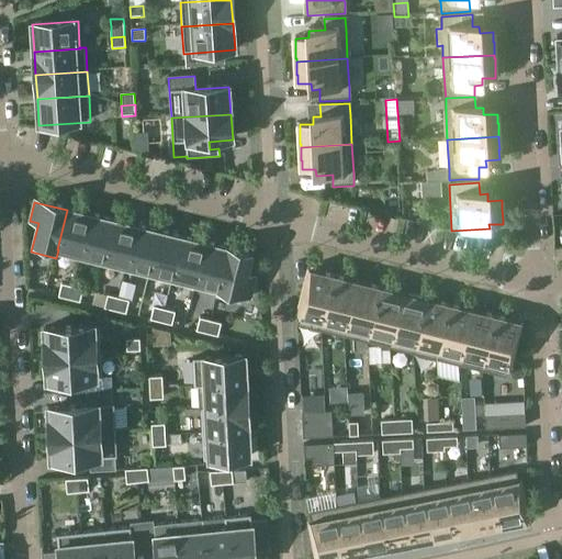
[(57,249),(58,249),(80,255),(90,215),(67,210),(57,249)]
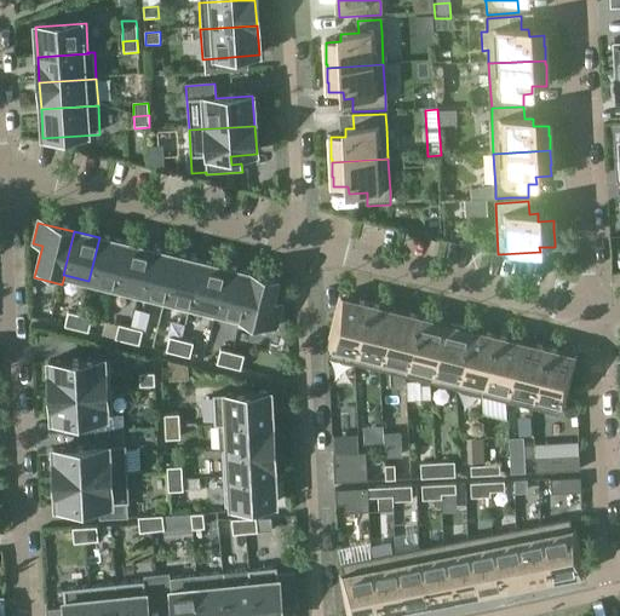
[(125,245),(99,237),(89,281),(114,287),(125,245)]
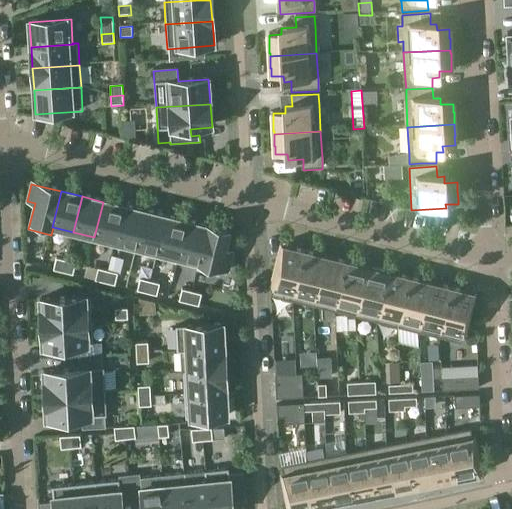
[(103,202),(94,237),(115,243),(124,207),(103,202)]
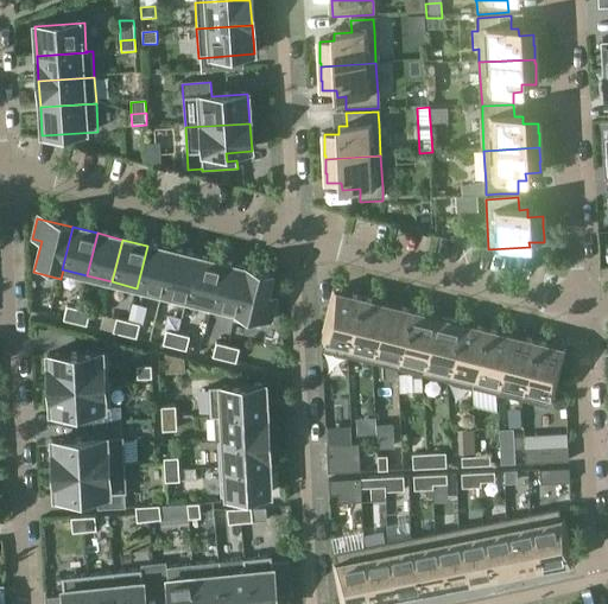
[(172,252),(147,246),(137,288),(162,294),(172,252)]
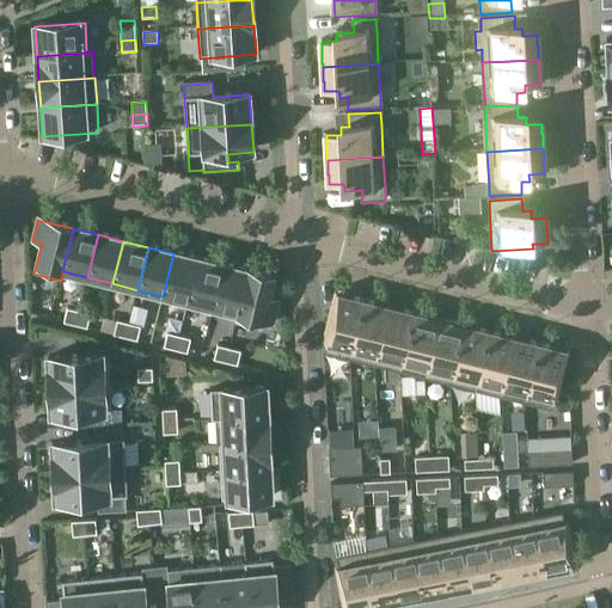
[(173,253),(163,296),(188,302),(199,259),(173,253)]
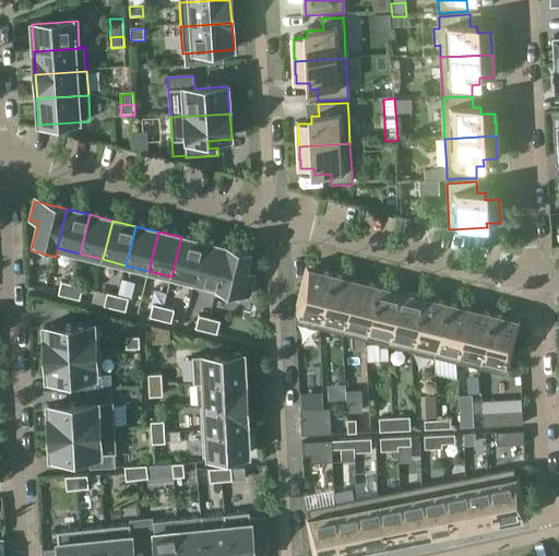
[(461,236),(458,251),(465,253),(468,238),(461,236)]
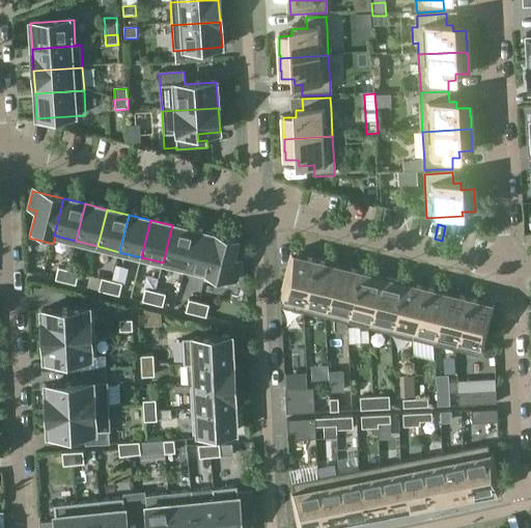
[(194,230),(172,225),(163,262),(185,268),(194,230)]
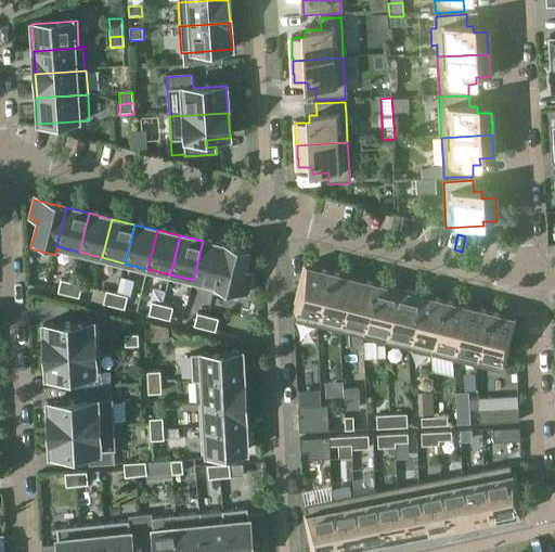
[(215,285),(216,285),(226,246),(203,241),(193,280),(215,285)]
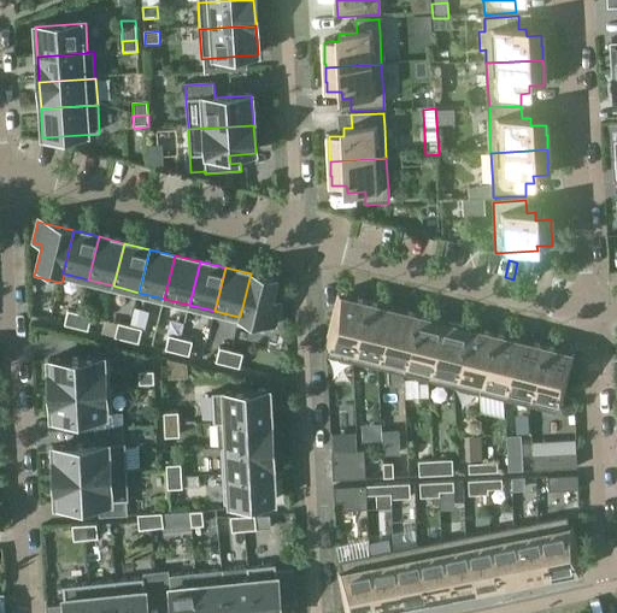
[(240,317),(239,317),(236,326),(264,334),(266,324),(276,326),(281,305),(271,304),(277,281),(251,273),(240,317)]
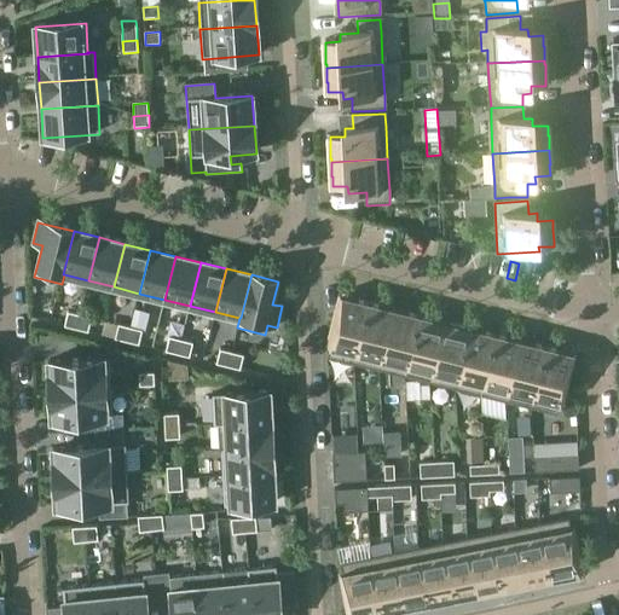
[(354,366),(369,306),(342,300),(339,314),(336,314),(331,331),(334,332),(328,359),(354,366)]
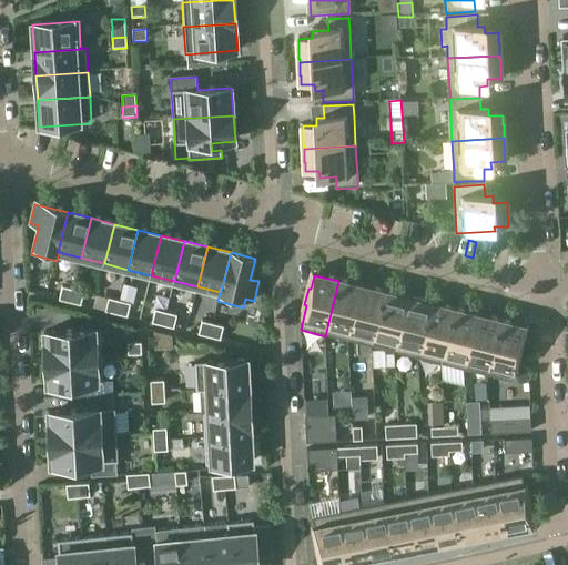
[(325,336),(348,342),(362,286),(338,281),(325,336)]
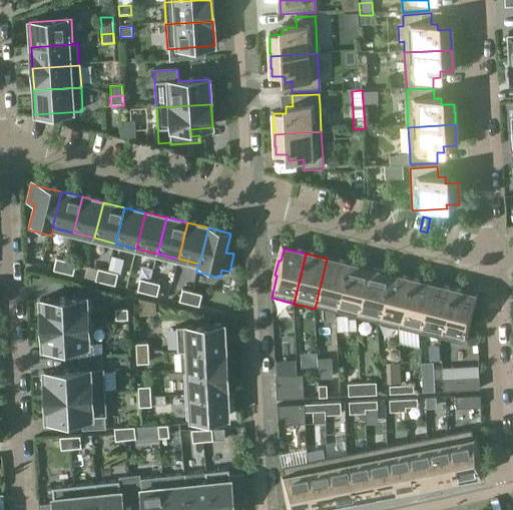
[(315,309),(336,314),(348,265),(327,259),(315,309)]
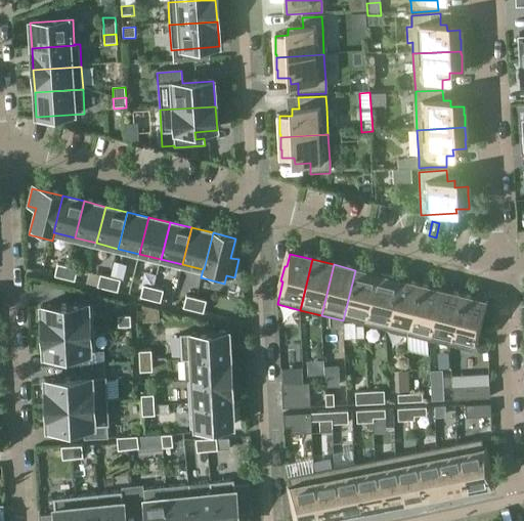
[(64,279),(68,268),(57,265),(54,277),(64,279)]
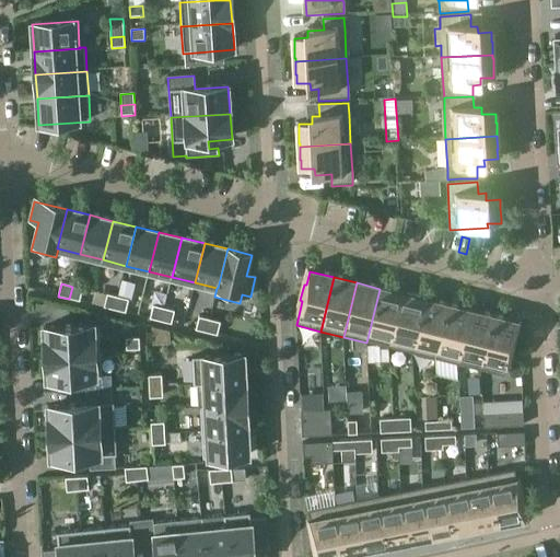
[(72,287),(69,299),(80,302),(83,289),(72,287)]
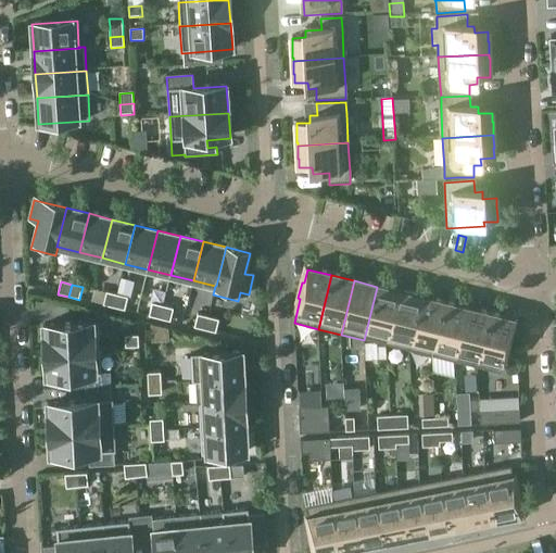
[(387,346),(400,292),(377,287),(364,340),(387,346)]
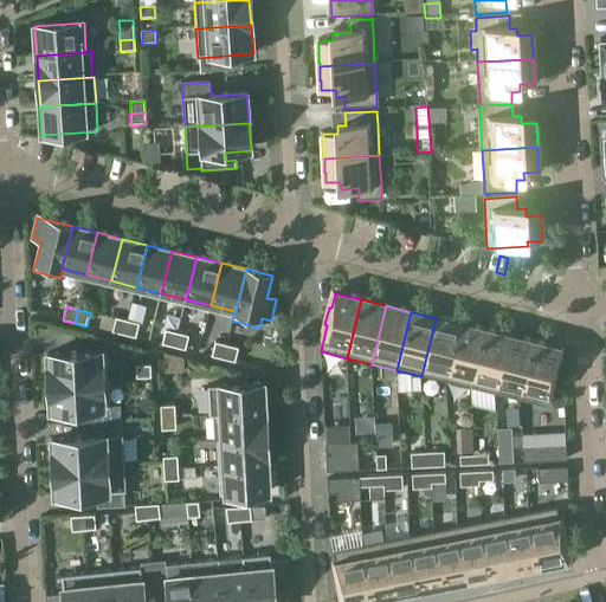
[(445,382),(461,324),(436,318),(421,376),(445,382)]
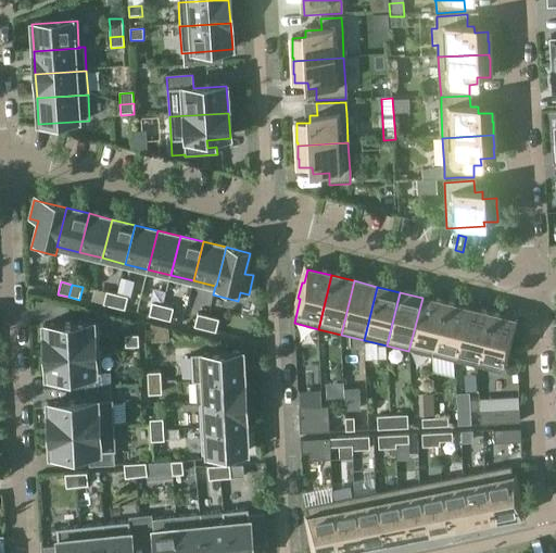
[(114,309),(117,296),(106,293),(103,305),(114,309)]
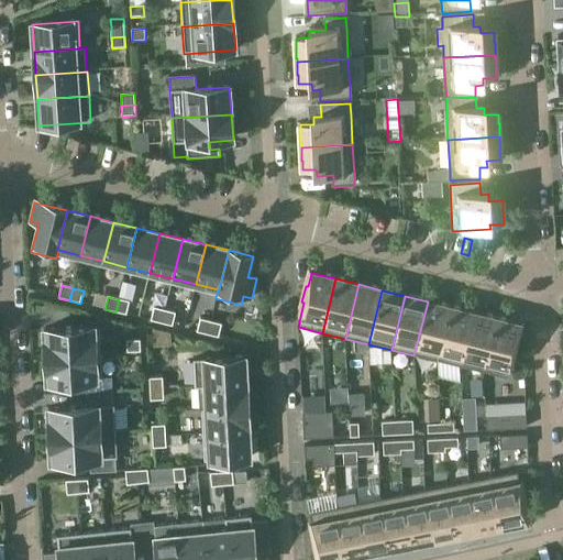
[(119,299),(116,313),(127,315),(130,302),(119,299)]
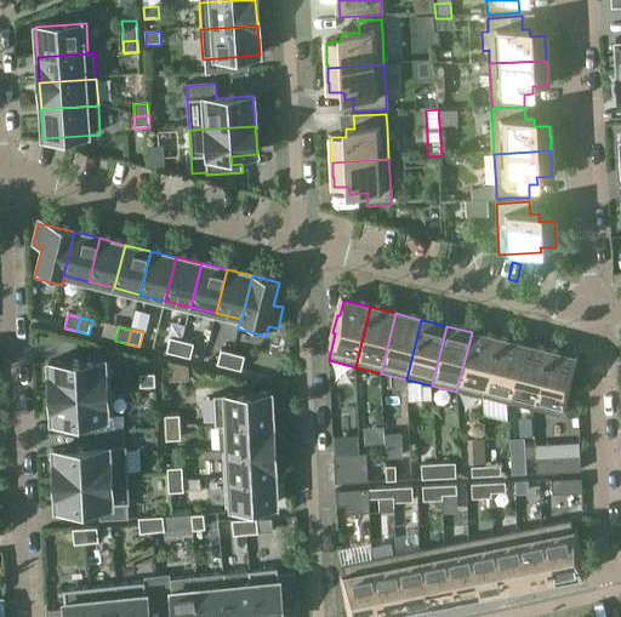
[(456,392),(482,399),(497,338),(472,332),(456,392)]
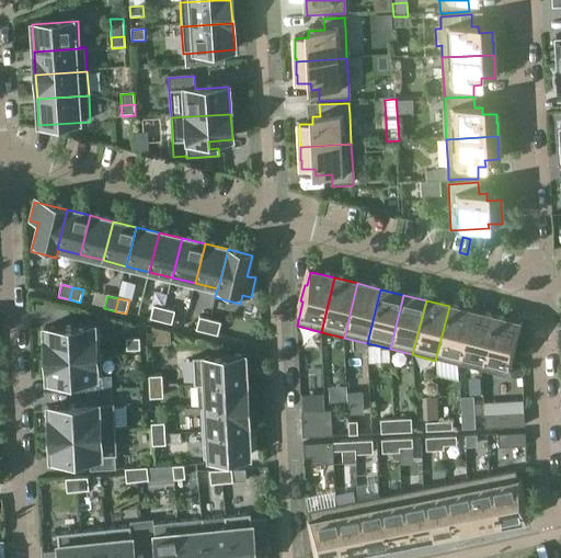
[(458,366),(472,311),(449,306),(435,361),(458,366)]
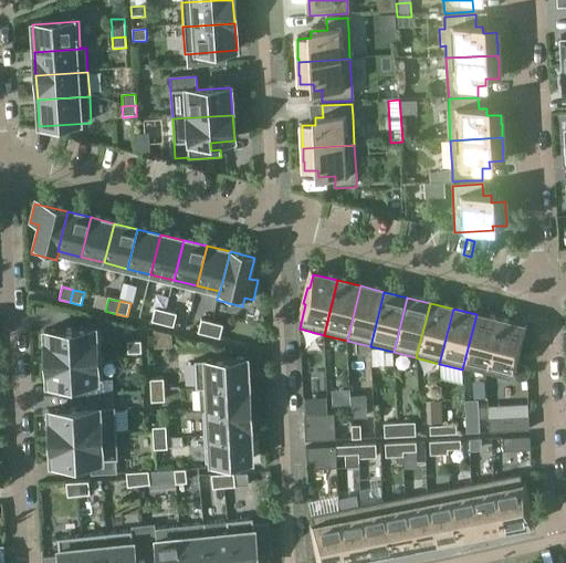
[(163,325),(166,312),(155,310),(152,323),(163,325)]
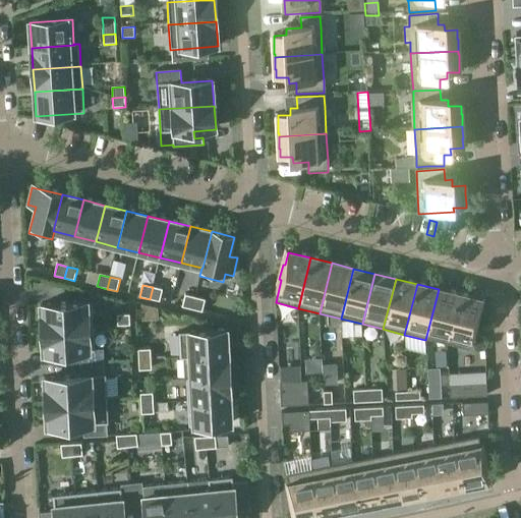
[(153,287),(150,299),(160,302),(163,290),(153,287)]
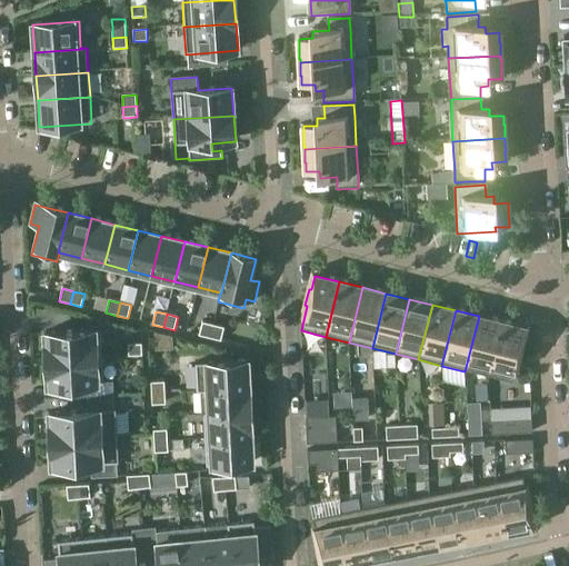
[(465,371),(488,377),(501,323),(479,316),(465,371)]
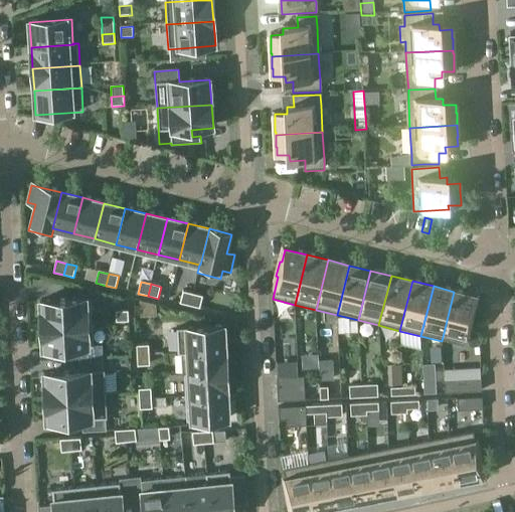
[(190,307),(193,295),(183,292),(180,304),(190,307)]
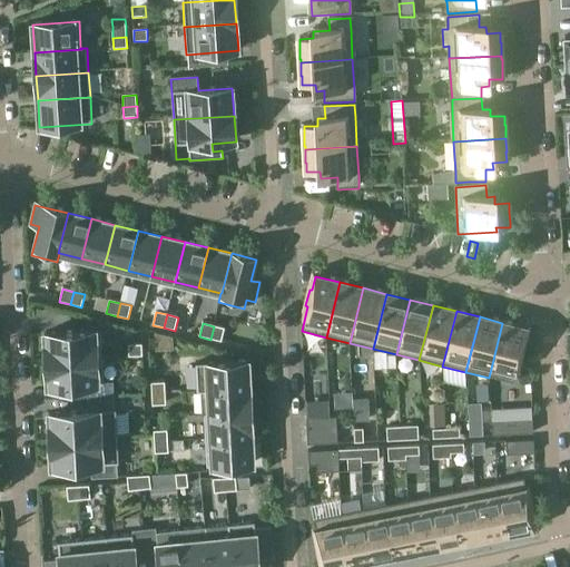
[(502,323),(489,378),(513,383),(520,359),(522,360),(526,343),(523,343),(528,329),(502,323)]
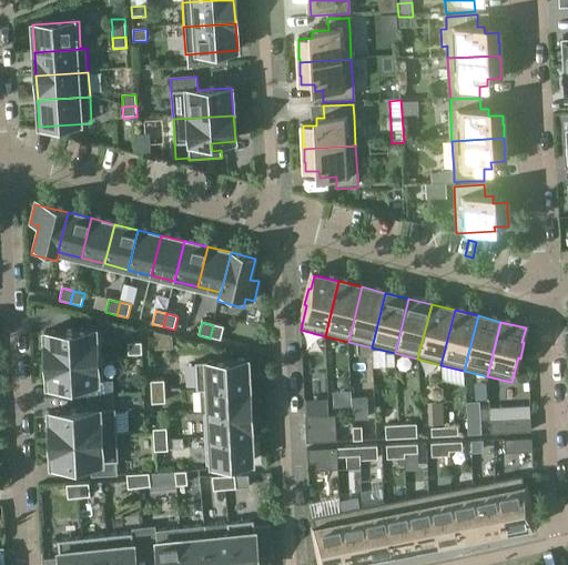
[(213,325),(210,339),(221,341),(224,328),(213,325)]
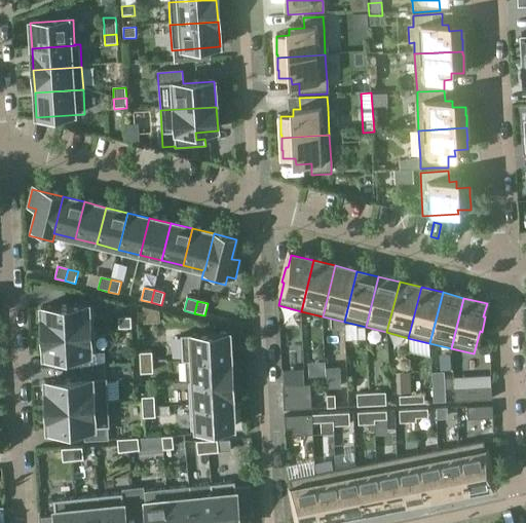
[(42,334),(94,331),(92,306),(41,309),(42,334)]
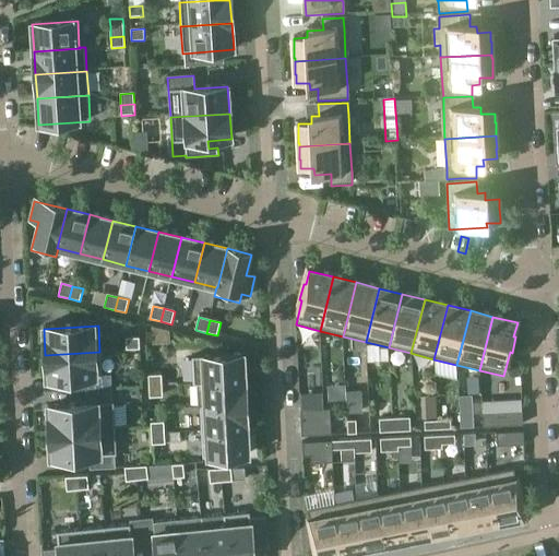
[(140,350),(139,339),(126,339),(127,351),(140,350)]
